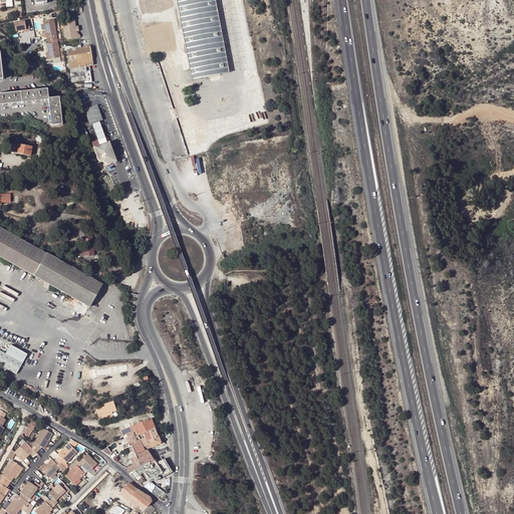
[(162,0),(138,0),(141,10),(164,6),(162,0)]
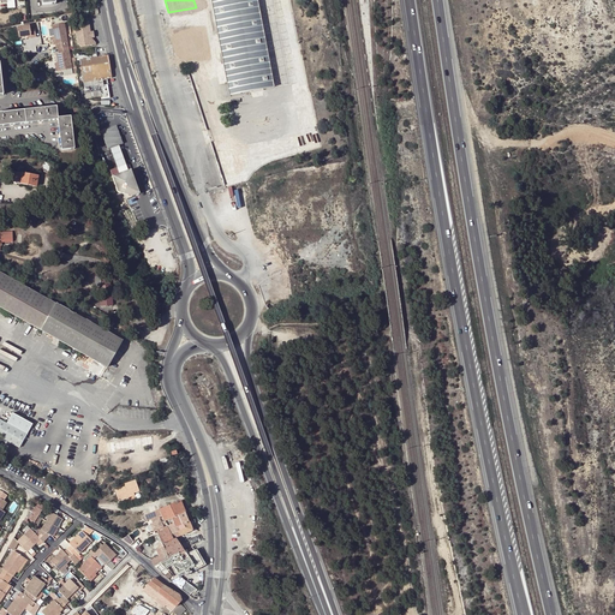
[(210,0),(218,36),(227,82),(230,96),(275,88),(257,0),(210,0)]
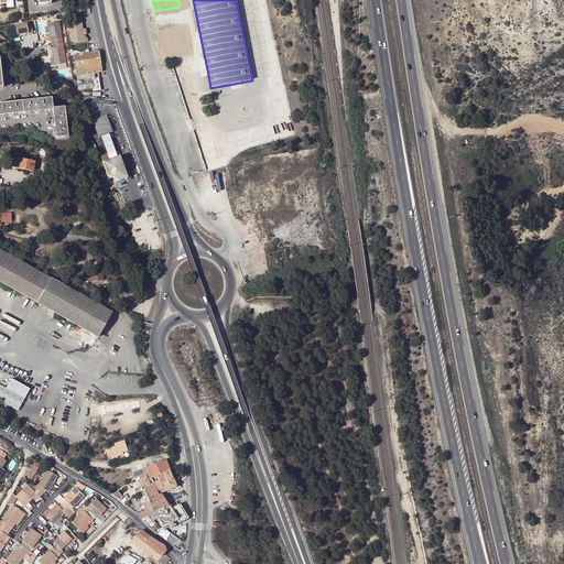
[(252,0),(268,77),(277,122),(215,134),(221,167),(226,166),(232,158),(240,152),(249,148),(259,144),(280,139),(294,136),(290,110),(289,110),(284,86),(283,87),(274,43),(273,43),(264,0),(252,0)]
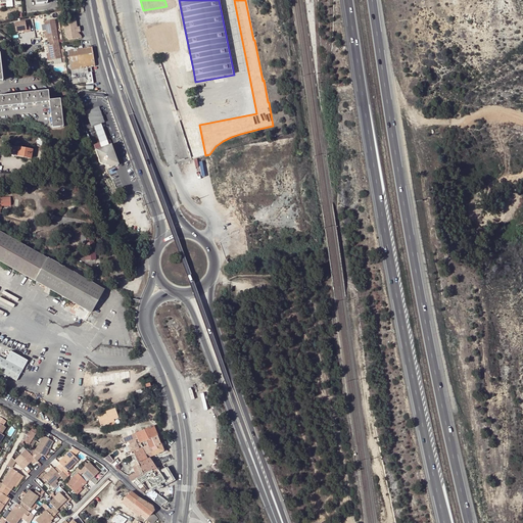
[(219,0),(234,75),(248,72),(234,0),(219,0)]
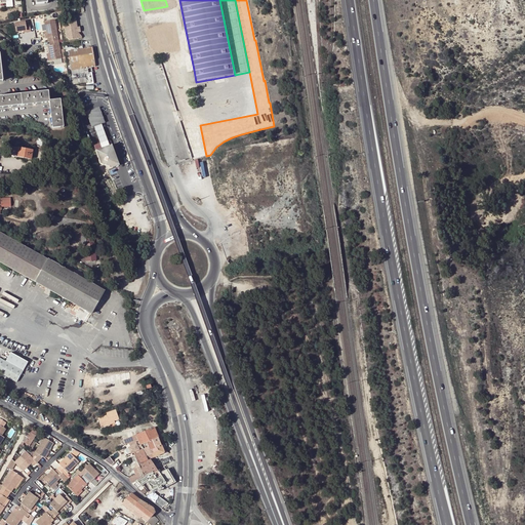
[(64,25),(66,38),(70,40),(82,38),(82,37),(79,34),(76,30),(78,28),(77,19),(75,18),(67,21),(64,25)]
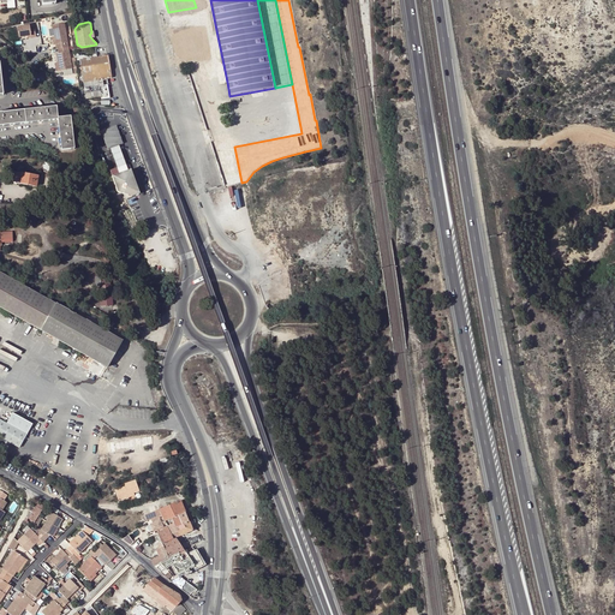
[(54,37),(55,45),(57,49),(58,49),(69,48),(64,24),(52,27),(54,37)]
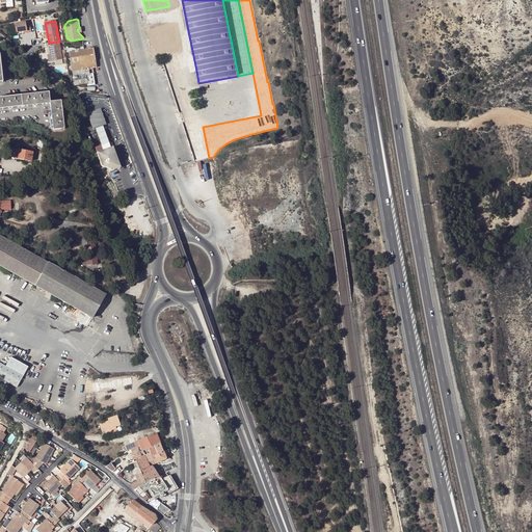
[(26,25),(26,22),(15,24),(17,32),(25,31),(27,31),(27,32),(31,31),(30,24),(26,25)]
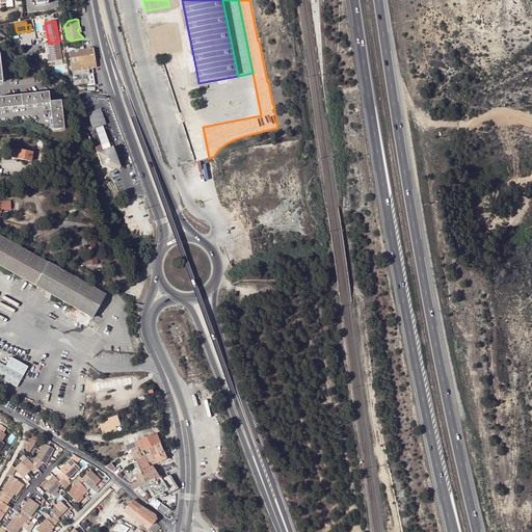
[(160,51),(161,53),(179,50),(174,25),(149,30),(151,40),(154,38),(156,52),(160,51)]
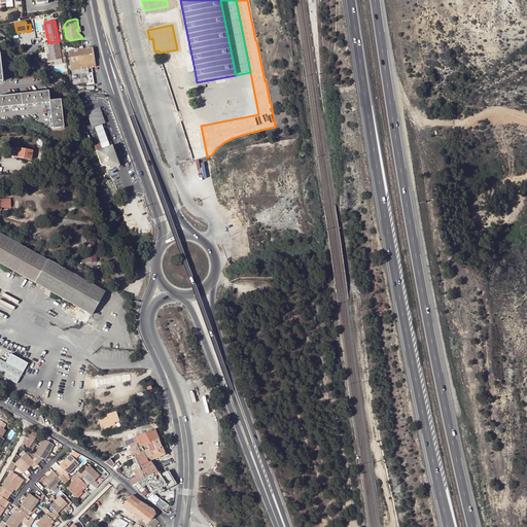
[(187,72),(195,70),(186,31),(182,32),(186,57),(184,57),(187,72)]
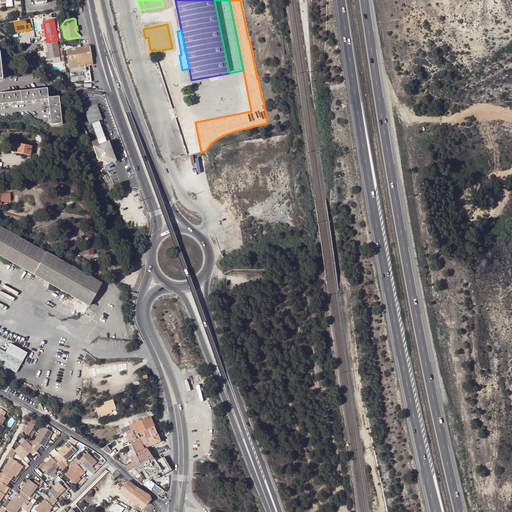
[(60,57),(57,40),(48,41),(49,45),(47,45),(48,53),(49,59),(60,57)]
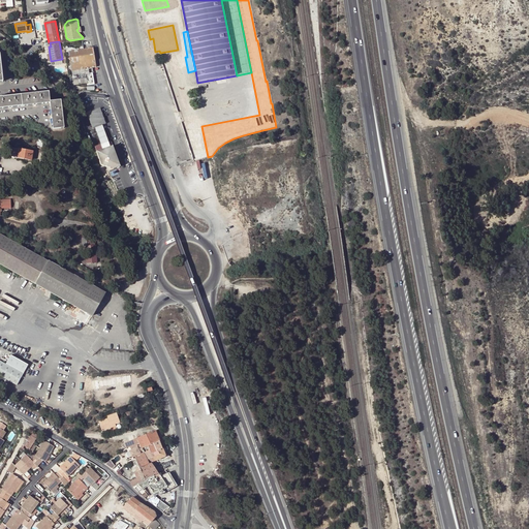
[(93,49),(69,52),(72,71),(96,68),(93,49)]
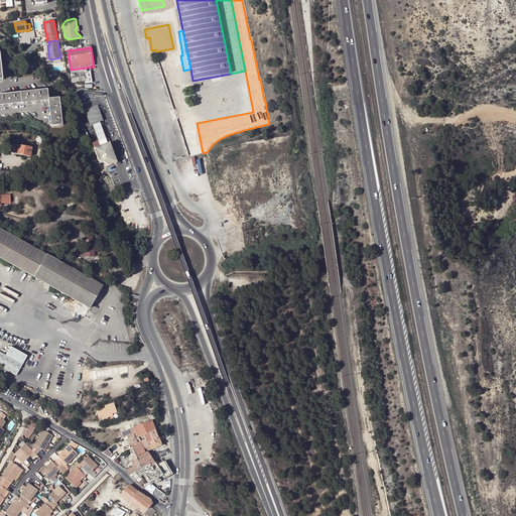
[(84,73),(71,75),(72,80),(76,79),(77,83),(85,82),(84,73)]
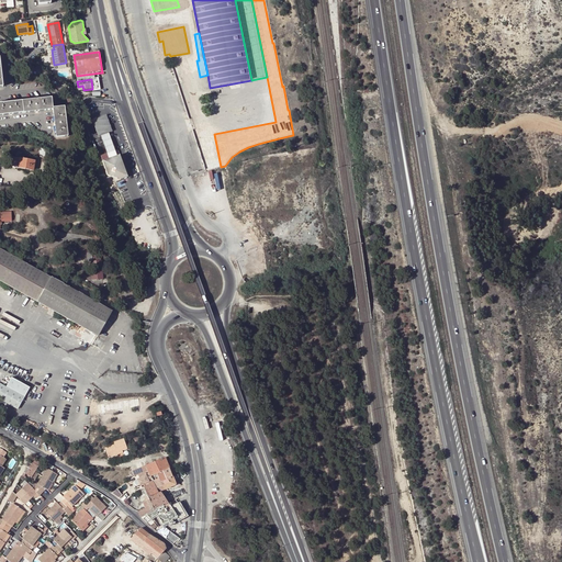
[(220,93),(212,96),(213,105),(222,104),(220,93)]
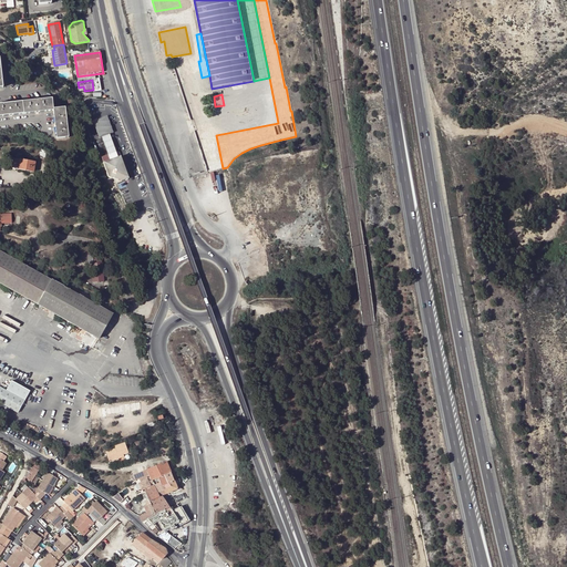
[(37,100),(0,104),(0,116),(53,111),(57,138),(69,137),(65,107),(53,109),(52,99),(37,100)]
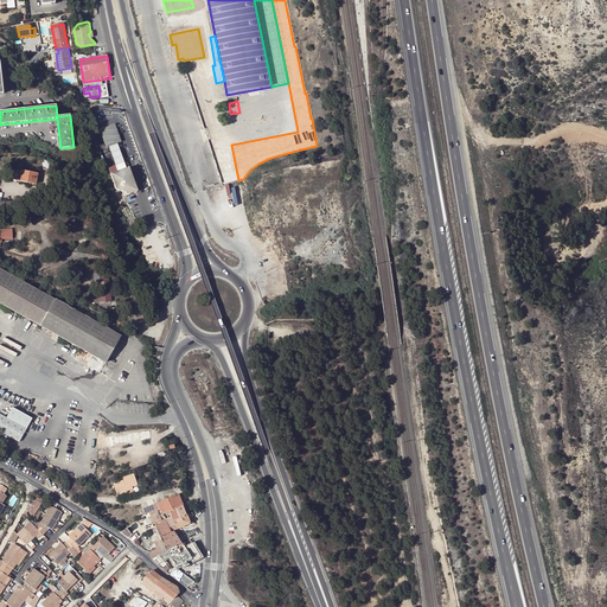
[(116,144),(108,146),(117,171),(126,168),(116,144)]
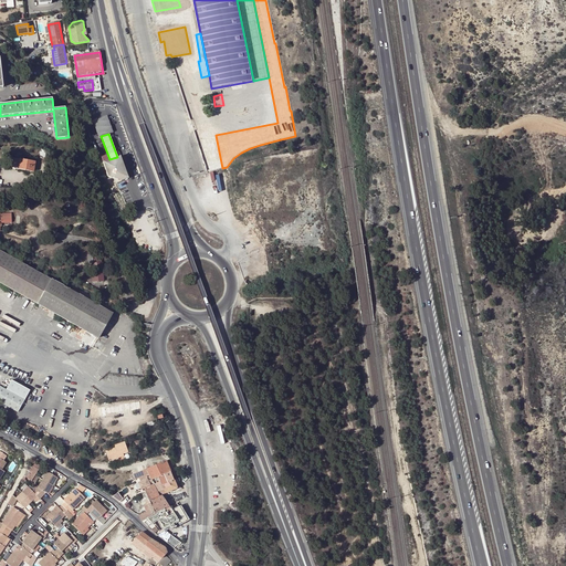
[(218,169),(211,139),(196,144),(205,173),(218,169)]
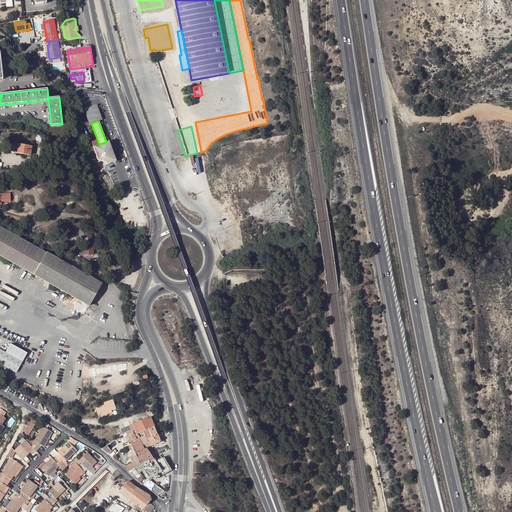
[(108,141),(106,142),(99,144),(92,147),(97,160),(102,161),(104,155),(106,156),(107,159),(106,162),(109,163),(115,161),(108,141)]
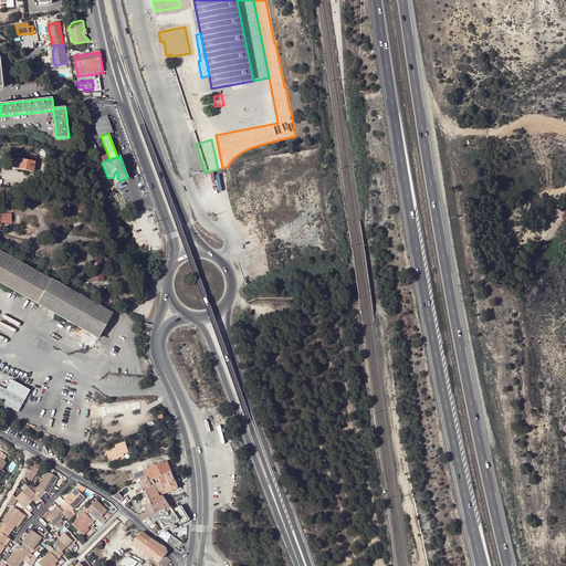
[(19,169),(29,171),(30,169),(34,170),(37,160),(31,159),(31,160),(21,159),(19,169)]
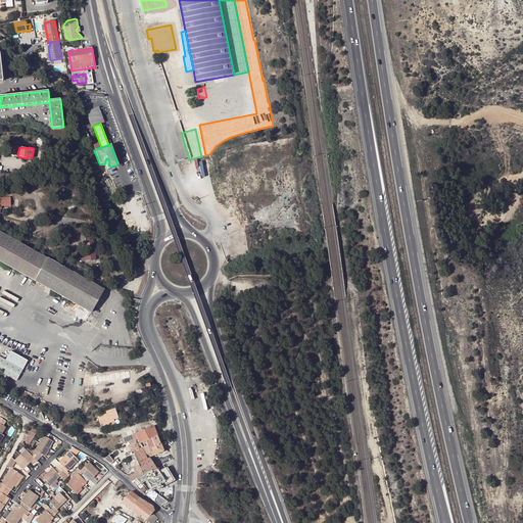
[(192,160),(187,177),(202,181),(207,165),(192,160)]
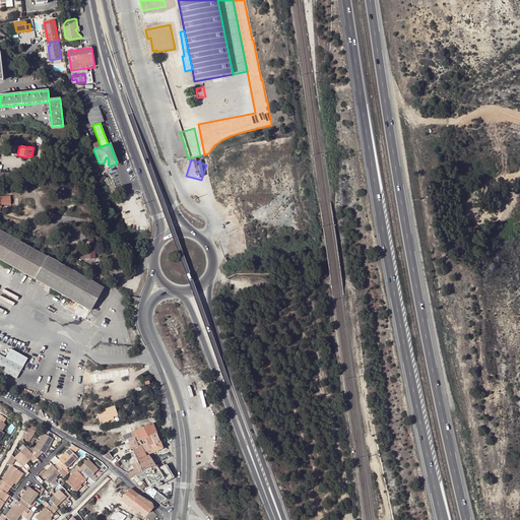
[(0,196),(0,198),(1,204),(11,204),(10,196),(0,196)]
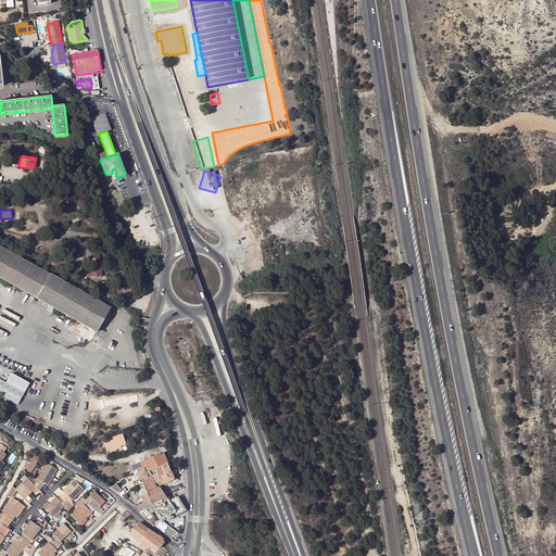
[(0,277),(98,332),(111,308),(111,307),(0,245),(0,277)]
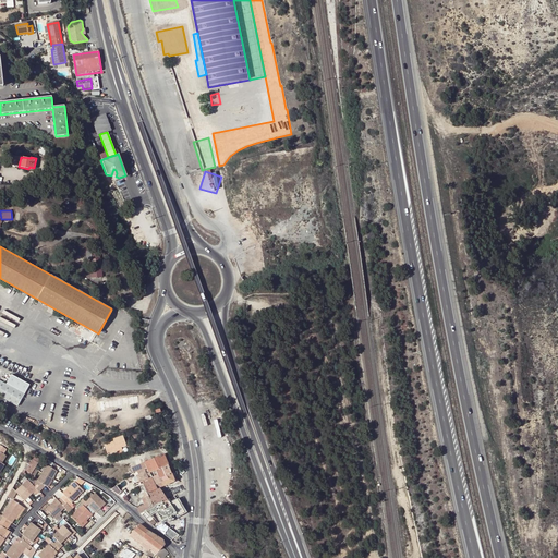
[(86,252),(87,259),(91,259),(92,278),(99,277),(98,275),(101,274),(100,258),(92,259),(92,251),(86,252)]
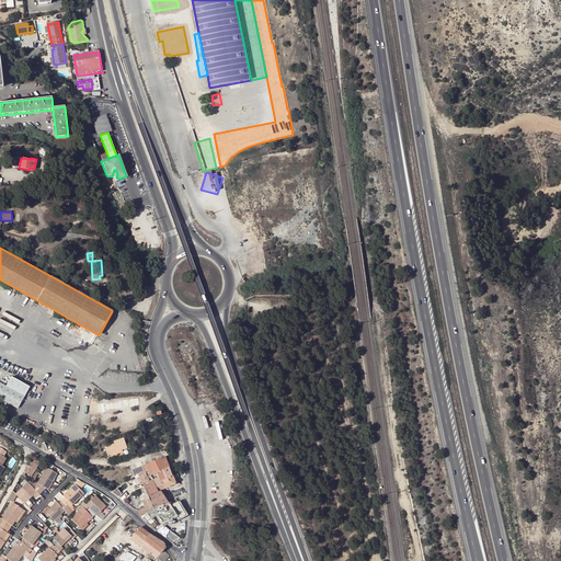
[(132,365),(134,373),(142,370),(140,363),(132,365)]
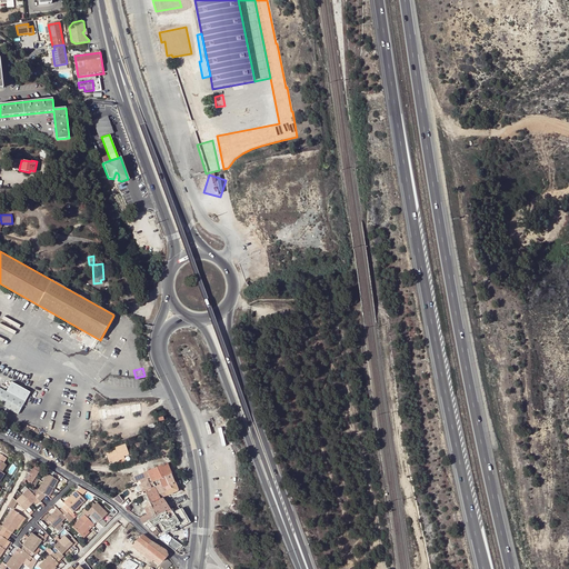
[(0,387),(0,402),(19,413),(30,392),(12,381),(7,391),(0,387)]
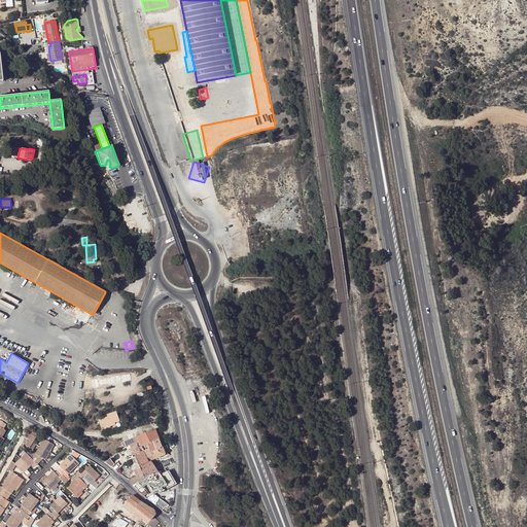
[(91,380),(92,387),(132,381),(131,374),(91,380)]
